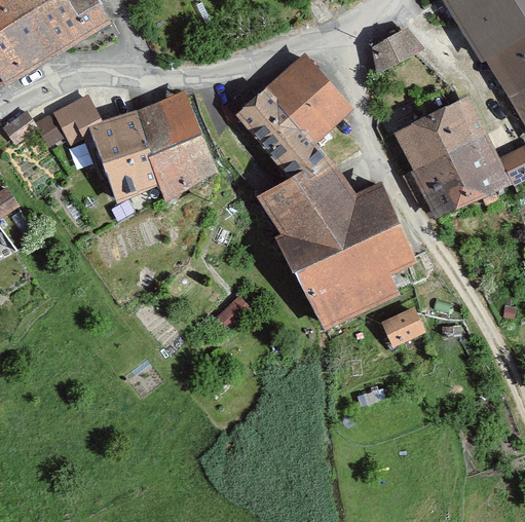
[(0,90),(111,23),(97,0),(0,0),(0,90)]
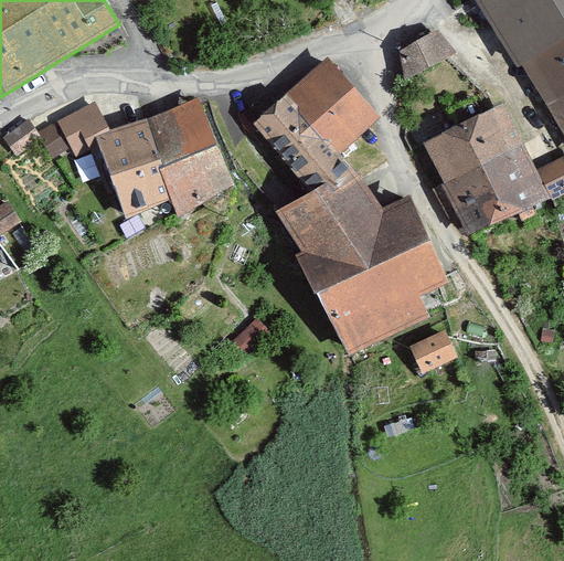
[(521,64),(563,136),(563,0),(476,0),(517,67),(521,64)]
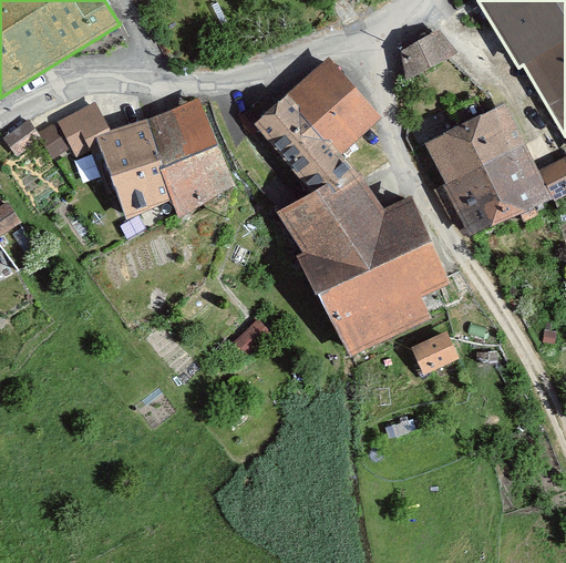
[(405,82),(459,58),(438,32),(398,52),(405,82)]
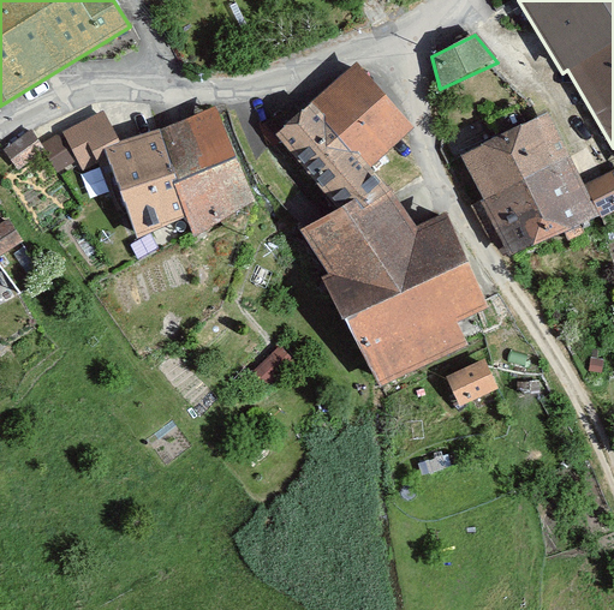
[(278,130),(275,132),(282,141),(335,201),(355,192),(362,202),(391,185),(373,166),(413,124),(357,64),(278,130)]
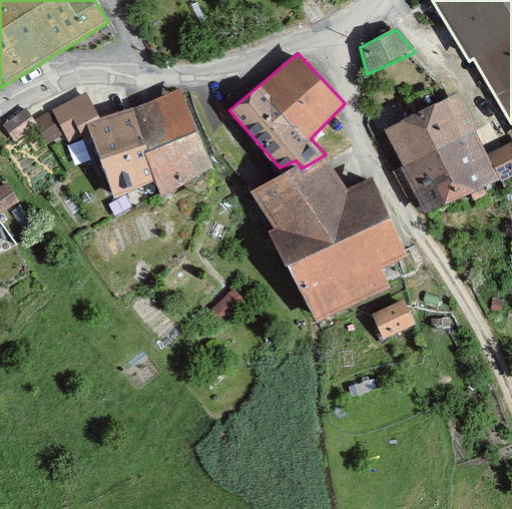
[(212,166),(179,88),(100,119),(86,94),(35,121),(38,128),(47,146),(64,137),(69,145),(82,138),(97,178),(106,177),(113,198),(154,180),(161,197),(212,166)]
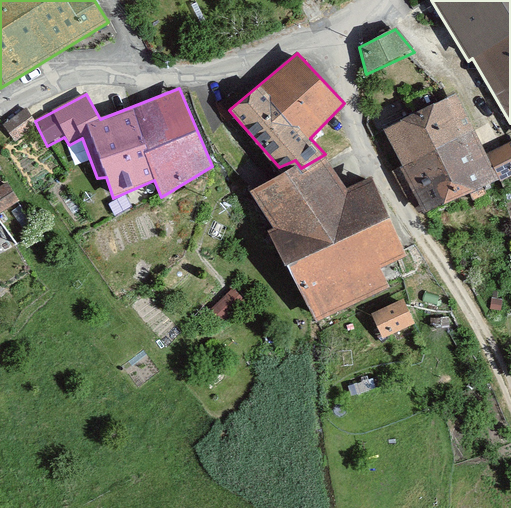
[(510,142),(486,155),(456,95),(383,130),(402,165),(392,173),(418,213),(510,176),(510,142)]
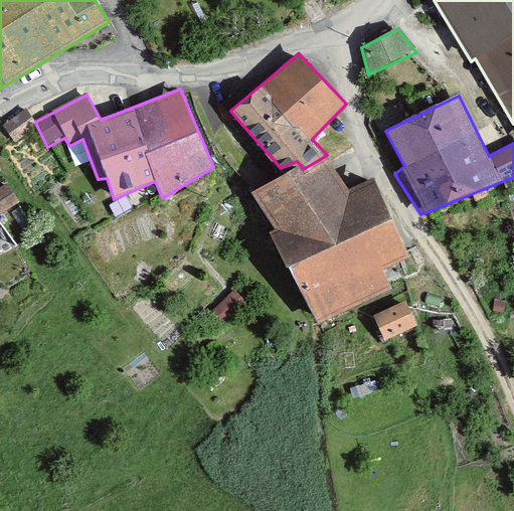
[(230,111),(232,109),(225,102),(216,110),(227,124),(236,118),(230,111)]
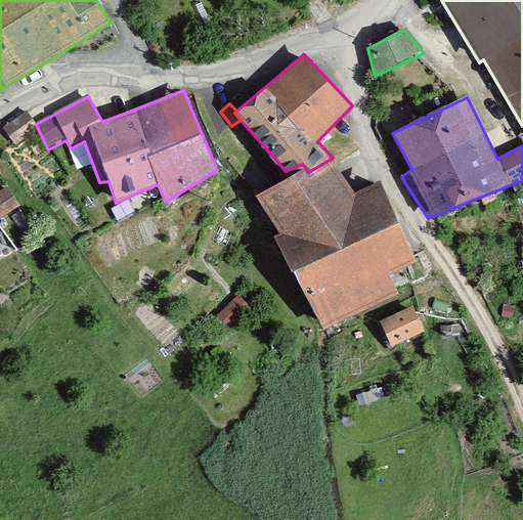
[(14,146),(39,131),(27,114),(2,131),(14,146)]
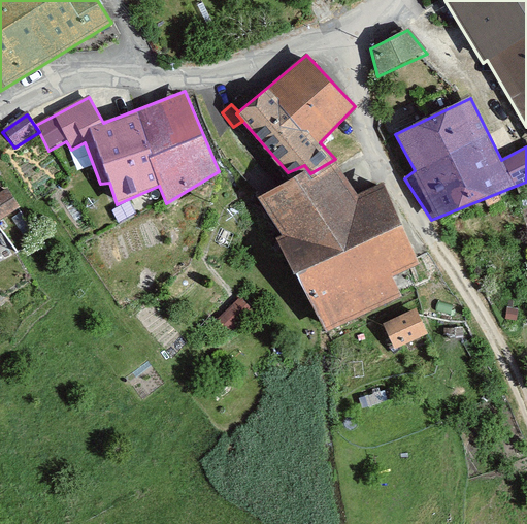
[(358,194),(335,159),(310,173),(304,165),(288,172),(257,198),(328,330),(401,295),(392,272),(420,261),(383,181),(358,194)]
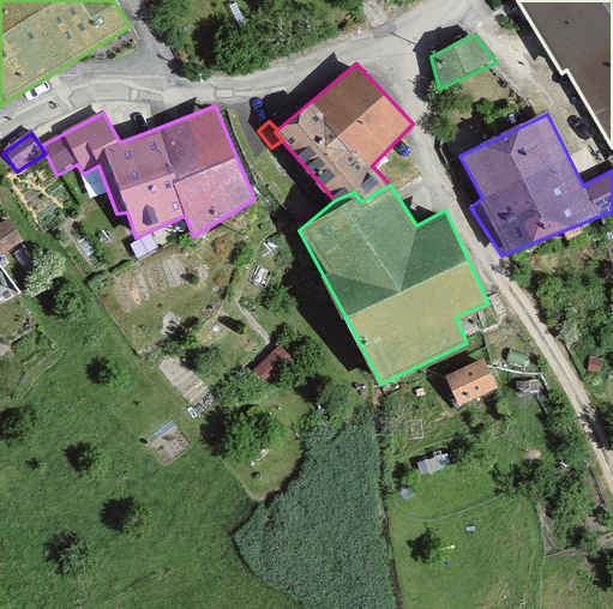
[(0,257),(23,245),(8,221),(0,225),(0,257)]
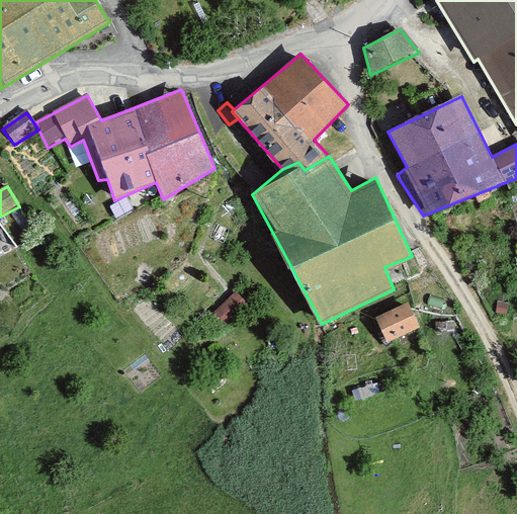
[(247,307),(235,294),(211,318),(224,328),(247,307)]
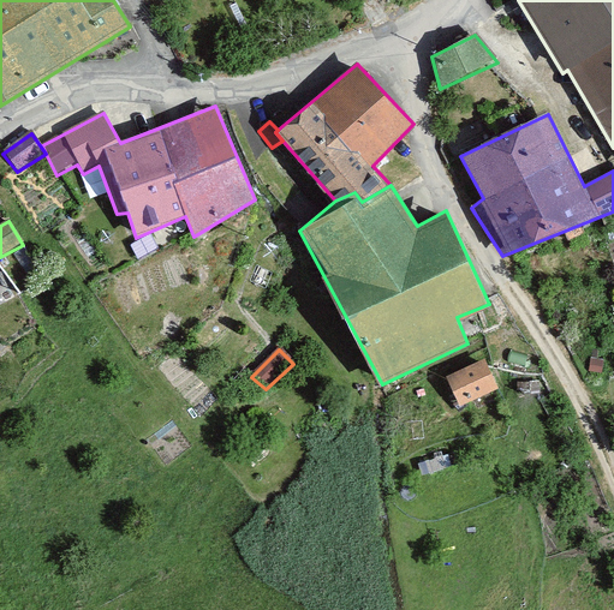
[(498,389),(483,362),(447,377),(459,406),(498,389)]
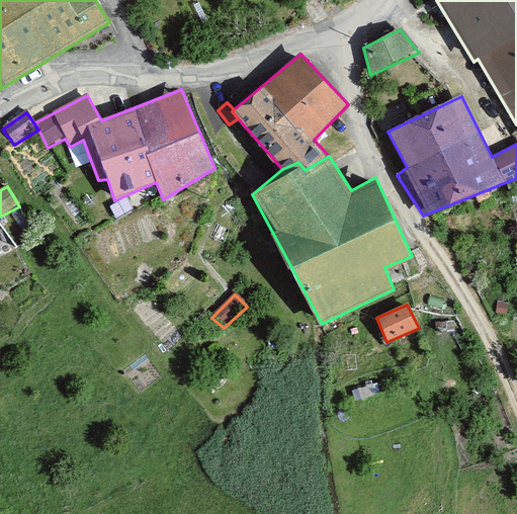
All buildings are outlined.
